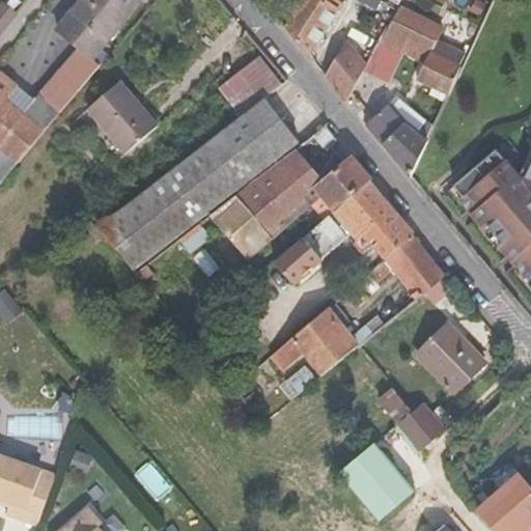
[(79,49),(33,102),(0,143),(0,150),(17,165),(100,66),(92,60),(139,0),(81,0),(57,30),(79,49)]
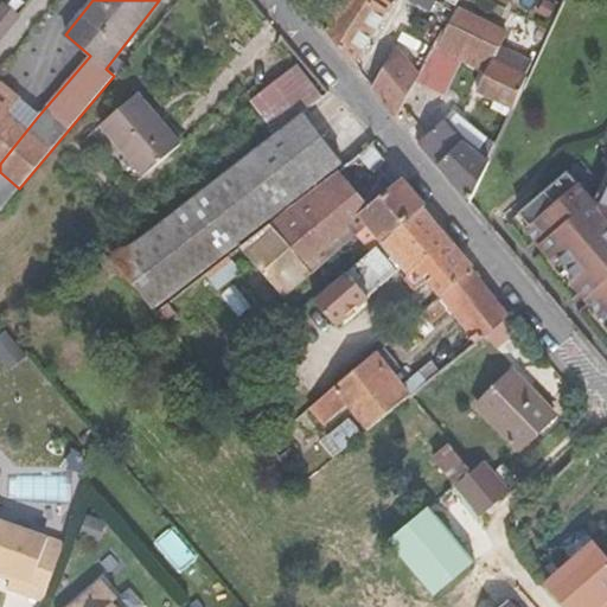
[(391,5),(383,0),(345,0),(324,32),(353,66),(391,5)]
